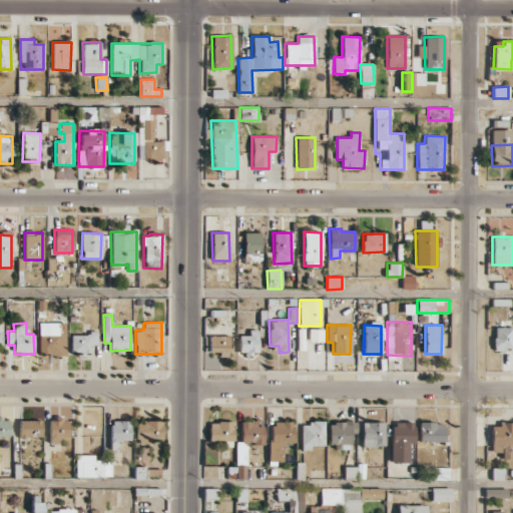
[(511,350),(512,328),(494,327),(493,349),(511,350)]
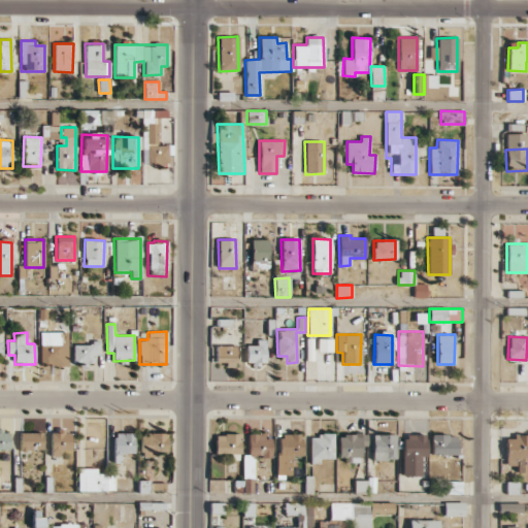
[(318,351),(332,352),(332,339),(318,338),(318,351)]
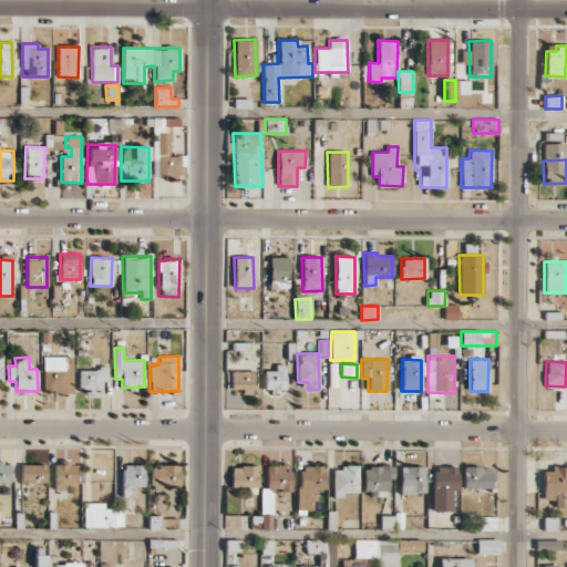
[(285,364),(275,364),(275,371),(264,370),(264,391),(284,391),(285,364)]
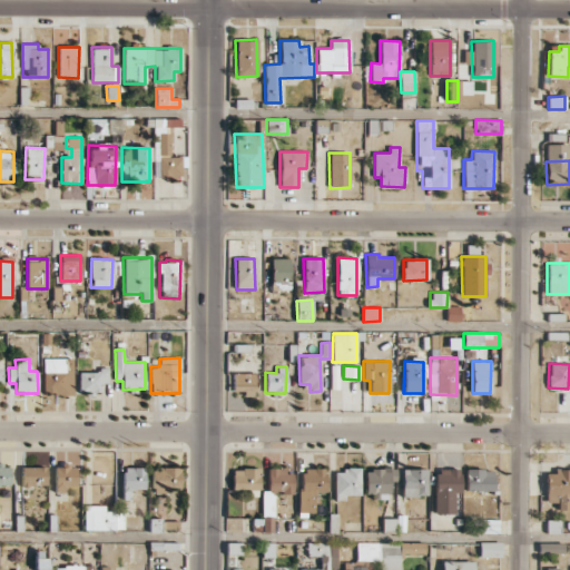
[(81,372),(81,394),(102,394),(102,383),(108,383),(108,367),(99,367),(99,373),(81,372)]
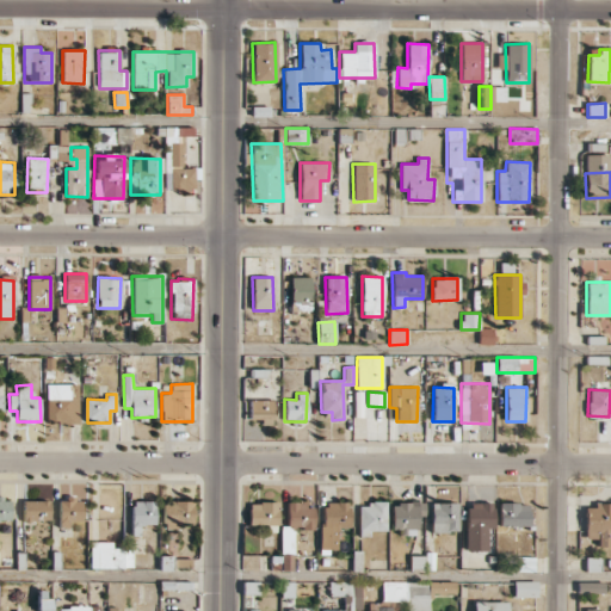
[(248,419),(260,420),(260,425),(273,425),(273,400),(250,400),(248,419)]
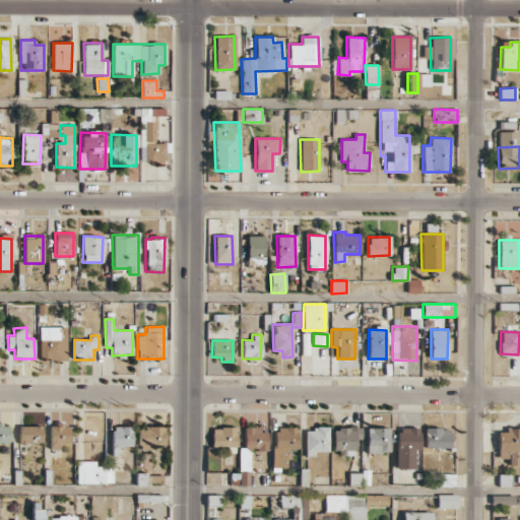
[(0,443),(9,443),(8,425),(0,425),(0,443)]
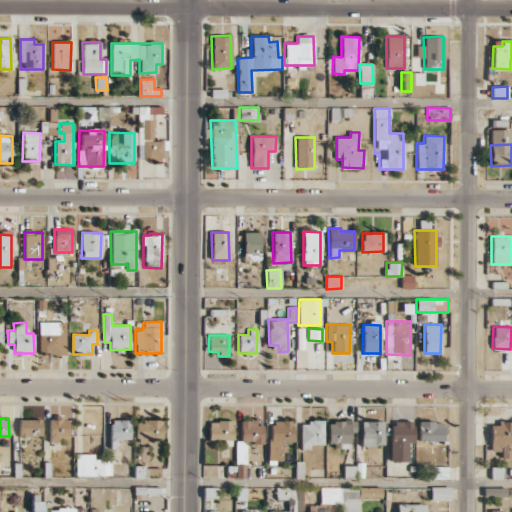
[(49,442),(57,441),(57,437),(68,437),(68,418),(49,418),(49,442)]
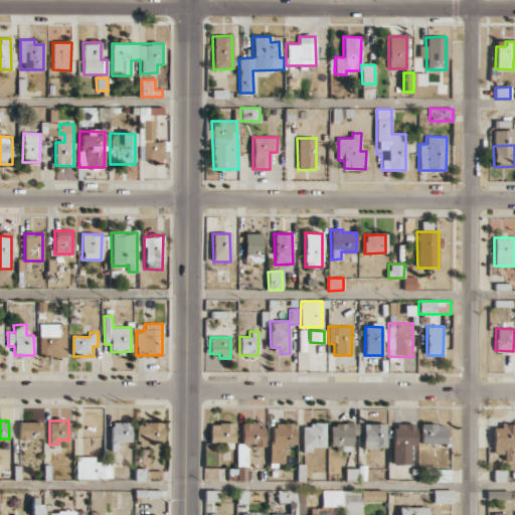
[(18,439),(41,440),(41,422),(18,421),(18,439)]
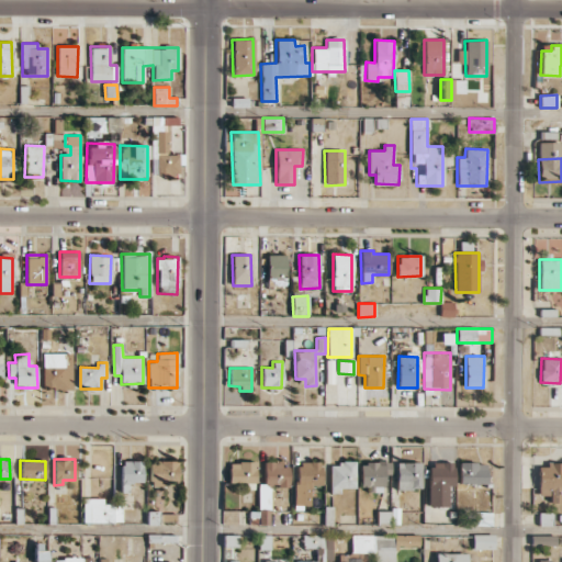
[(142,483),(143,461),(122,460),(121,492),(132,493),(132,483),(142,483)]
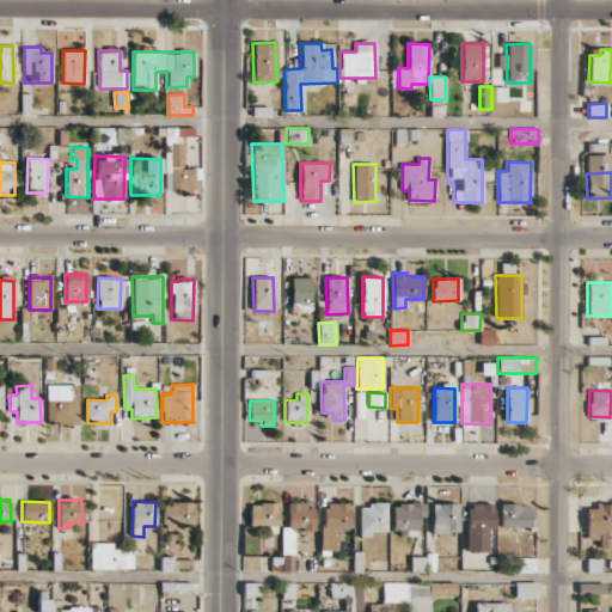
[(163,526),(193,526),(193,502),(164,502),(163,526)]
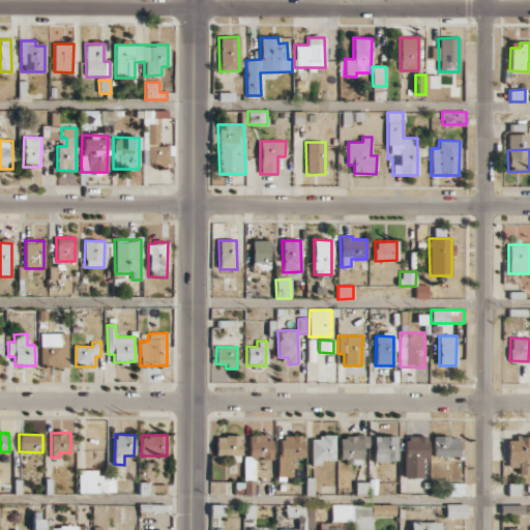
[(302,458),(302,436),(280,435),(278,478),(292,479),(292,458),(302,458)]
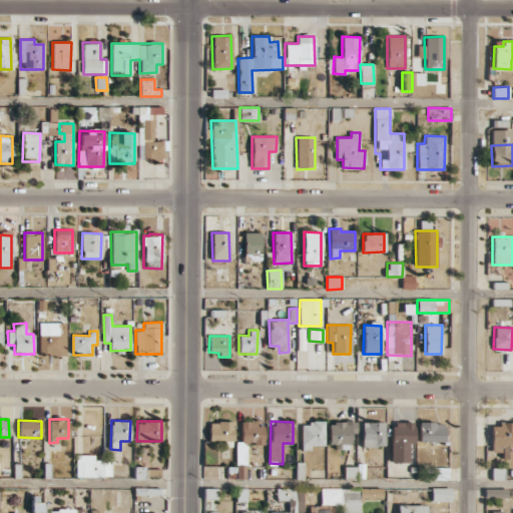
[(301,425),(302,450),(311,450),(311,446),(325,446),(324,421),(309,421),(309,425),(301,425)]
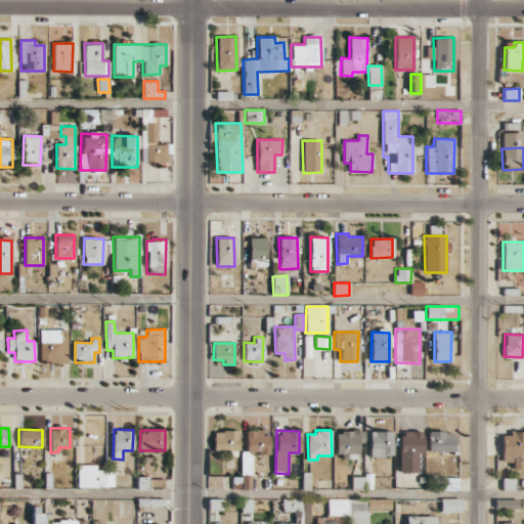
[(213,449),(237,450),(238,432),(213,431),(213,449)]
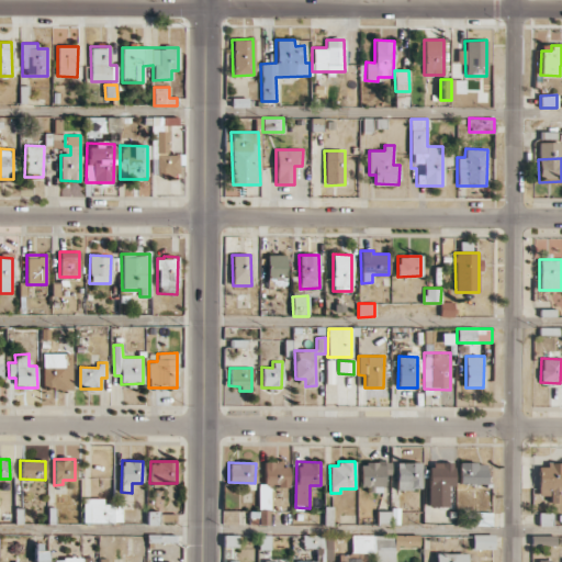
[(360,486),(368,487),(368,492),(383,493),(383,462),(360,462),(360,486)]
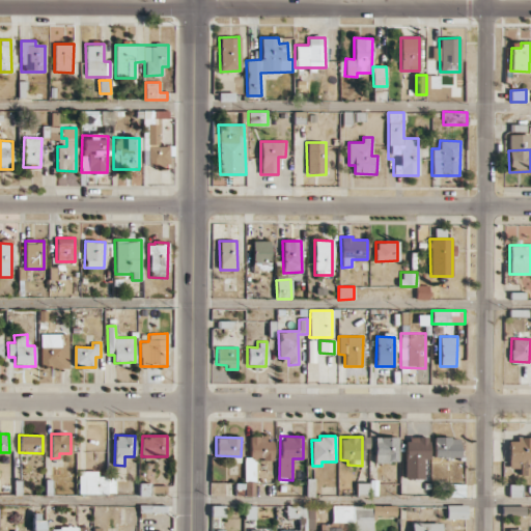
[(397,437),(374,437),(374,462),(396,463),(397,437)]
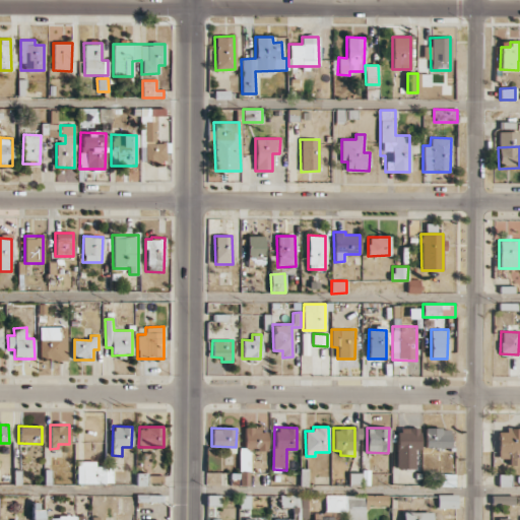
[(419,428),(396,428),(397,469),(414,468),(414,449),(419,449),(419,428)]
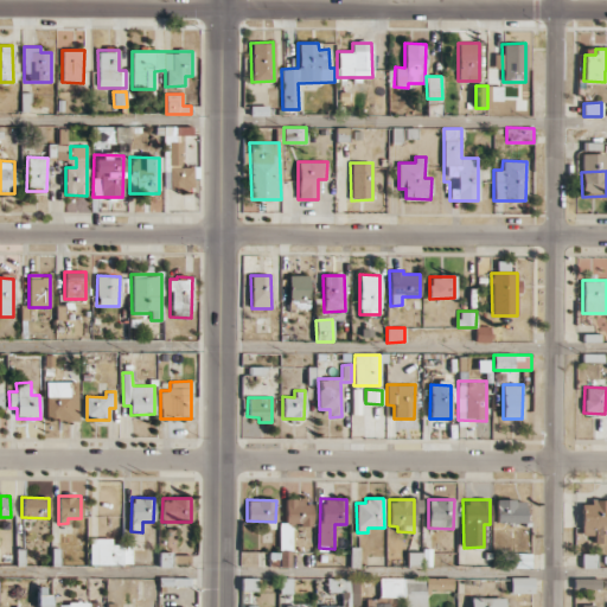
[(279,567),(291,567),(292,526),(312,526),(312,500),(285,500),(285,523),(279,523),(279,567)]
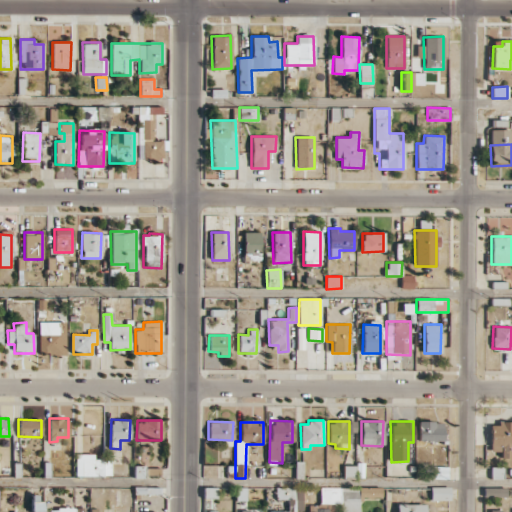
[(443,440),(443,422),(418,422),(418,440),(443,440)]
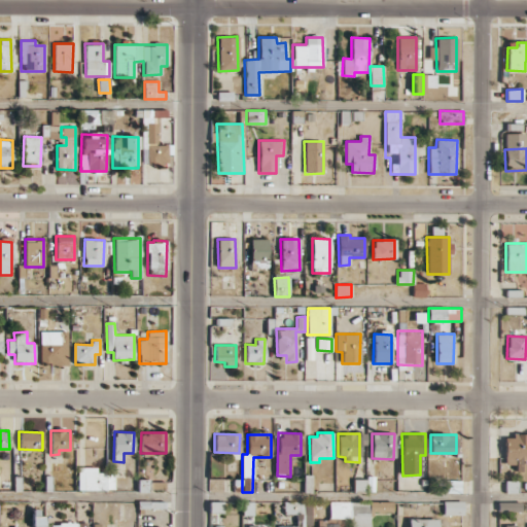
[(504,464),(515,464),(516,471),(526,470),(526,434),(503,435),(504,464)]
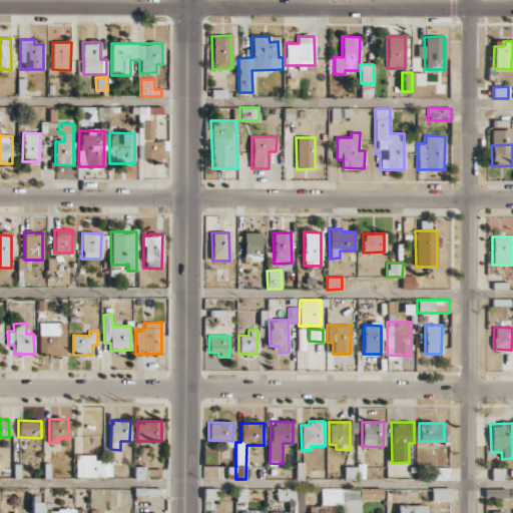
[(76,477),(104,477),(104,460),(95,460),(94,455),(75,455),(76,477)]
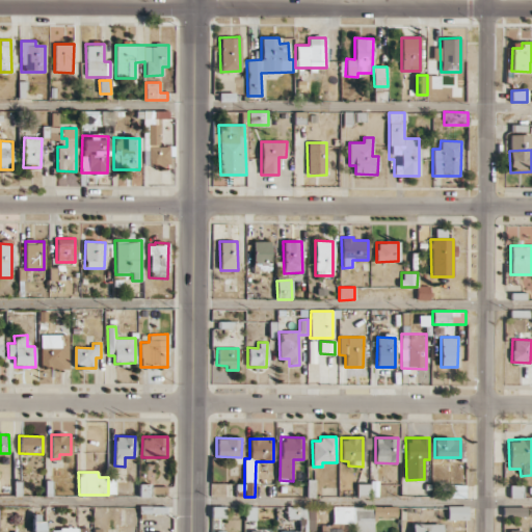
[(377,496),(377,483),(356,483),(357,497),(377,496)]
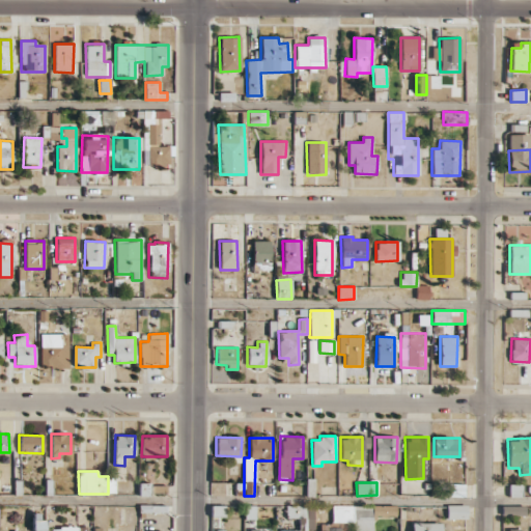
[(305,530),(306,505),(286,505),(286,519),(299,519),(298,530),(305,530)]
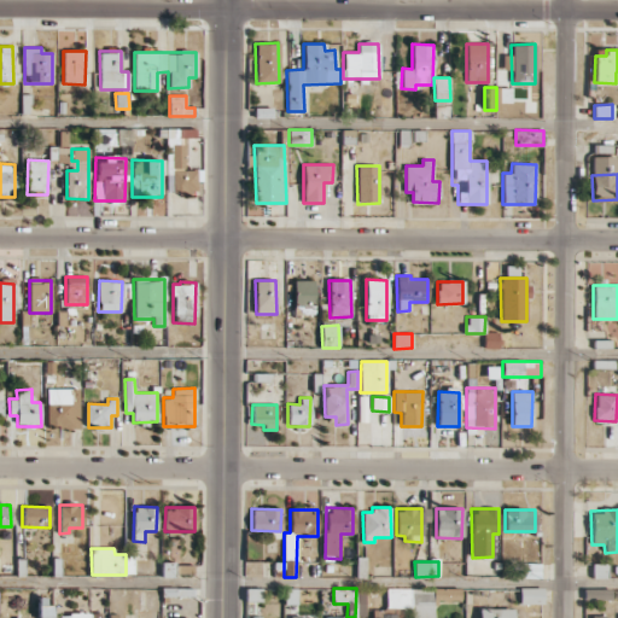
[(433,617),(435,601),(460,601),(460,588),(386,588),(386,607),(412,607),(410,617),(433,617)]
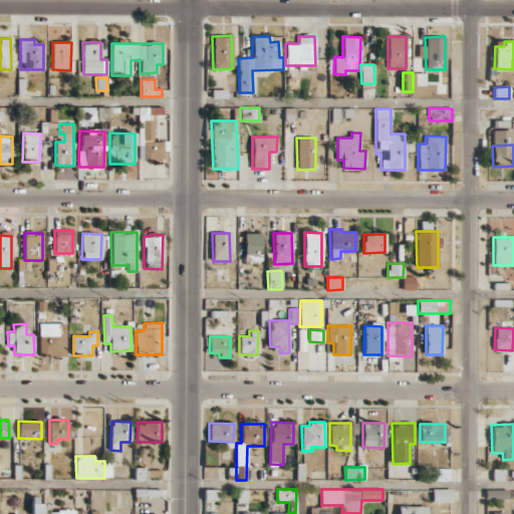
[(452,502),(451,489),(432,489),(432,503),(452,502)]
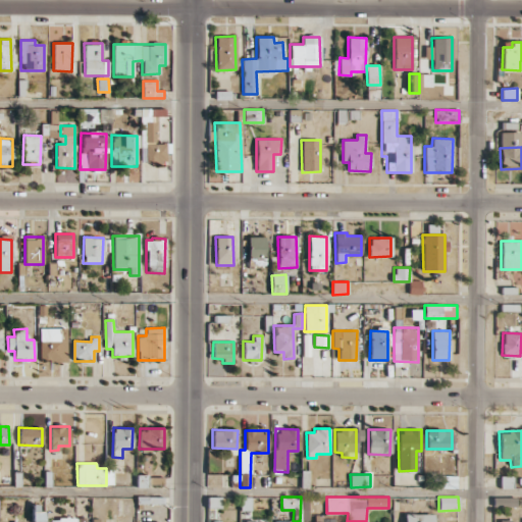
[(493,506),(515,507),(515,498),(493,498),(493,506)]
